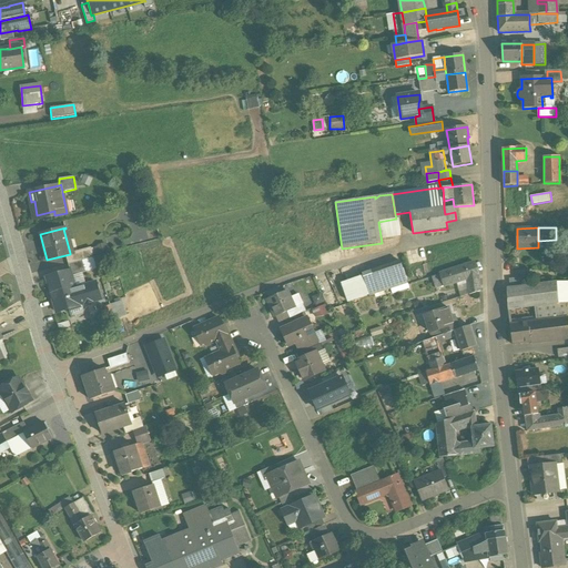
[(107,243),(93,246),(95,254),(109,250),(107,243)]
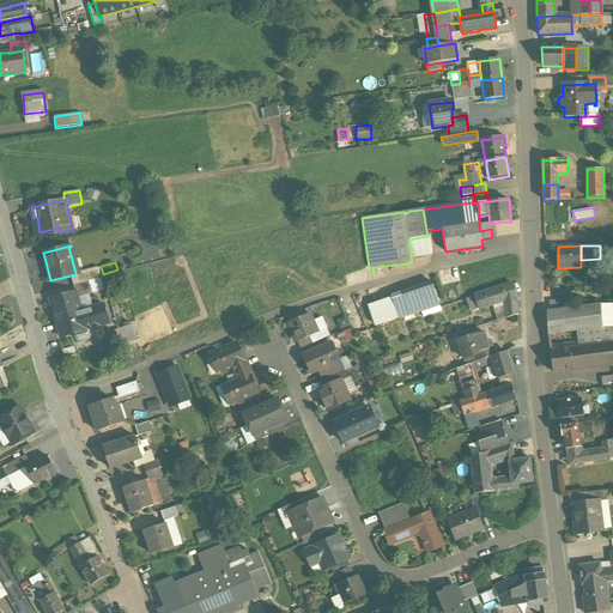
[(98,267),(76,273),(76,274),(71,275),(73,285),(89,281),(101,278),(98,267)]
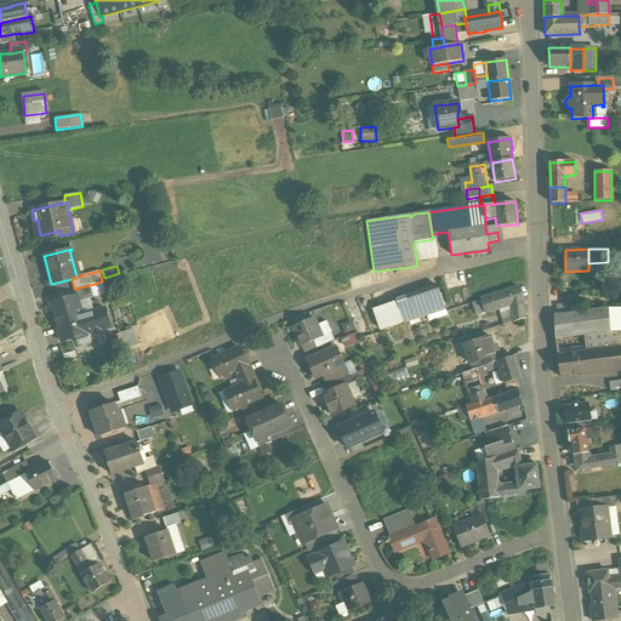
[(102,281),(90,285),(93,298),(120,291),(118,279),(102,283),(102,281)]
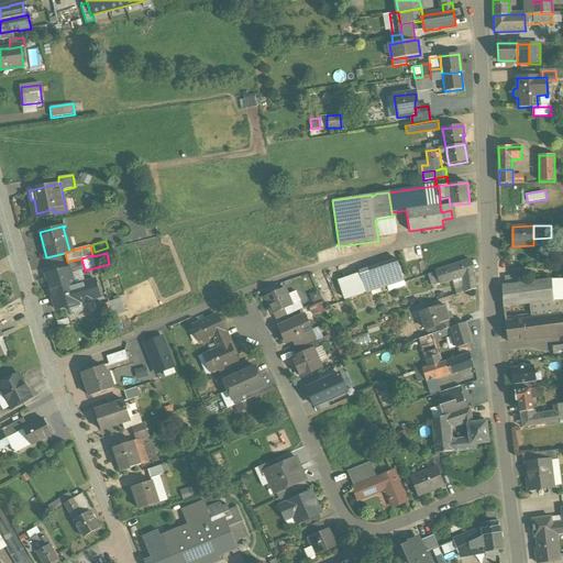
[(81,258),(67,262),(69,268),(72,274),(85,271),(81,258)]
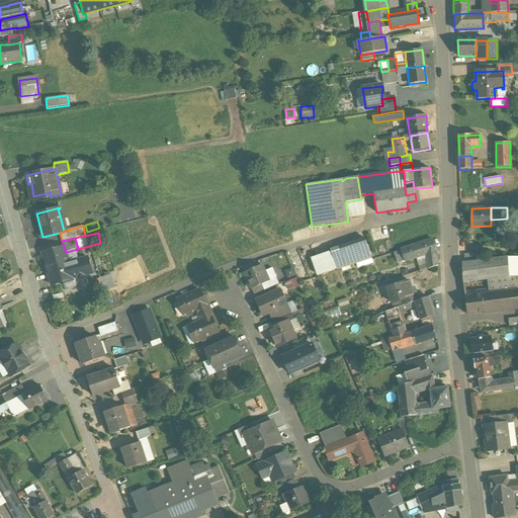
[(365,239),(330,250),(337,271),(371,259),(365,239)]
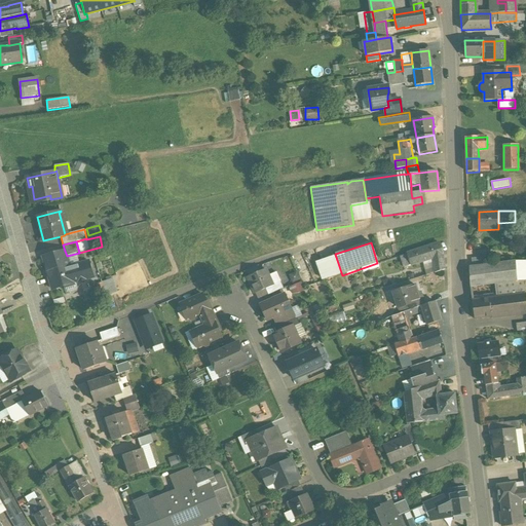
[(440,243),(418,251),(407,255),(411,265),(431,258),(434,264),(444,262),(444,256),(440,243)]
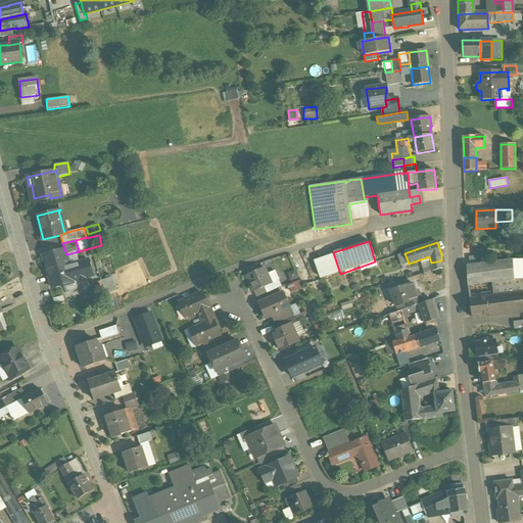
[(64,249),(43,255),(52,288),(75,281),(69,266),(66,254),(64,249)]
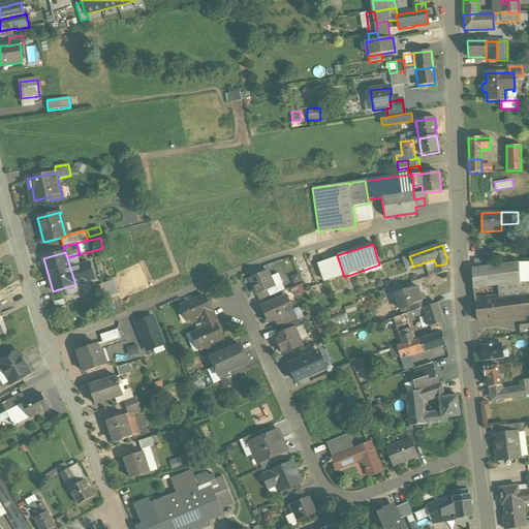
[(409,256),(403,257),(406,269),(413,267),(409,256)]
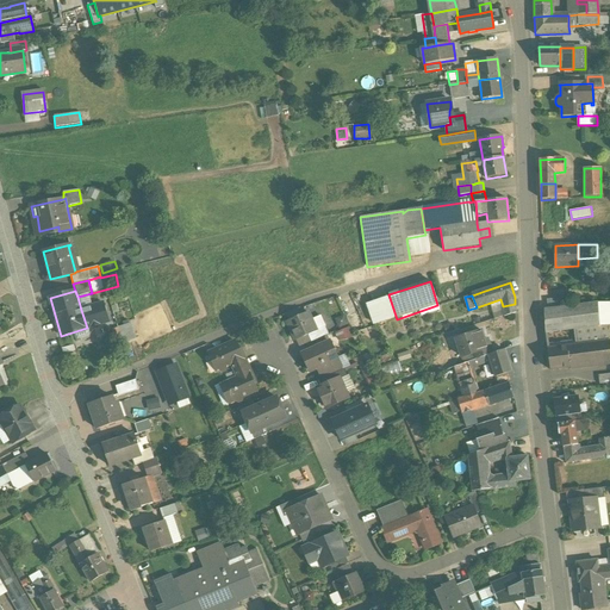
[(560,298),(547,300),(548,309),(561,307),(560,298)]
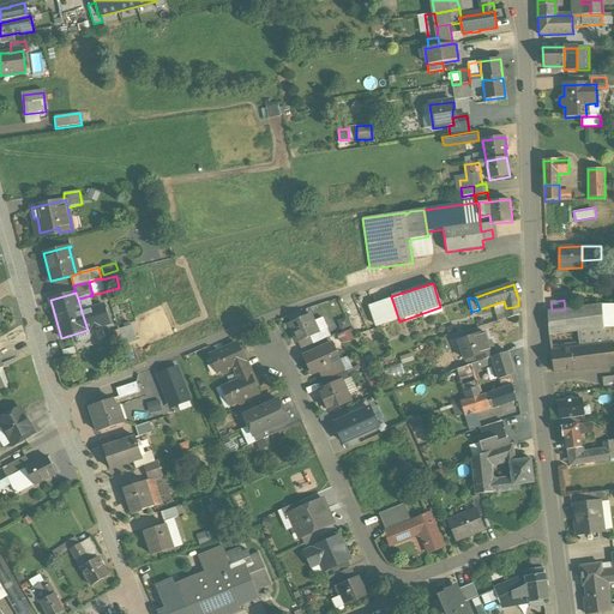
[(601,305),(578,308),(582,332),(603,329),(601,305)]
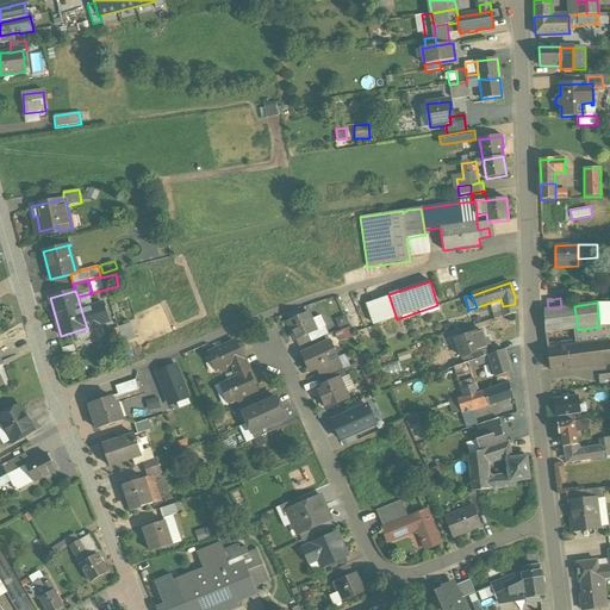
[(609,303),(597,303),(599,327),(608,327),(609,325),(609,303)]
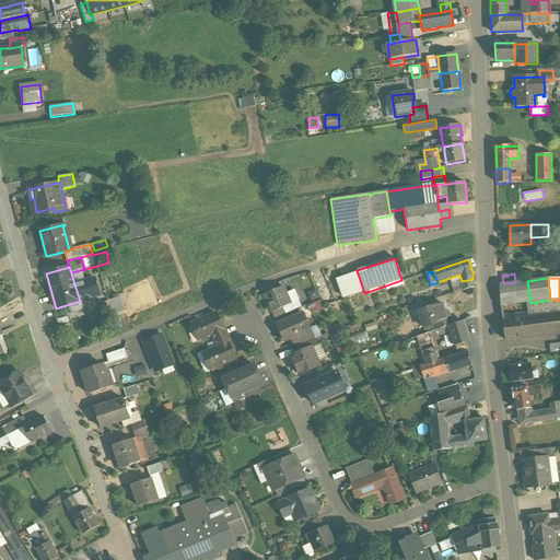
[(94,279),(74,284),(80,301),(98,295),(94,279)]
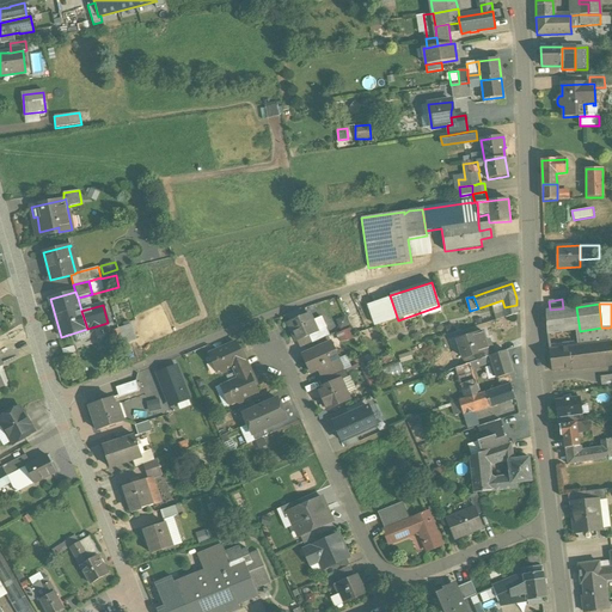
[(550,310),(545,311),(546,335),(575,331),(580,331),(576,307),(563,308),(550,310)]
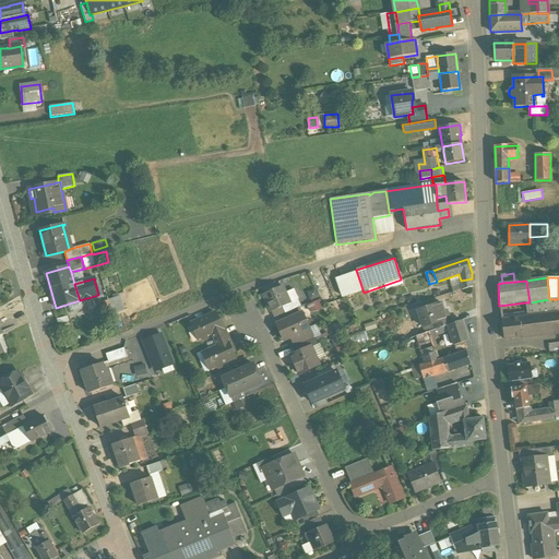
[(289,302),(282,286),(263,295),(271,312),(282,307),(289,304),(289,302)]
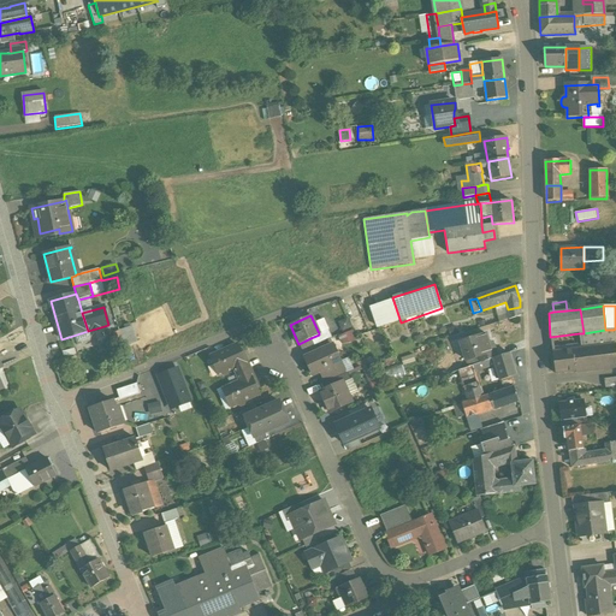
[(333,325),(338,333),(351,325),(348,318),(333,325)]
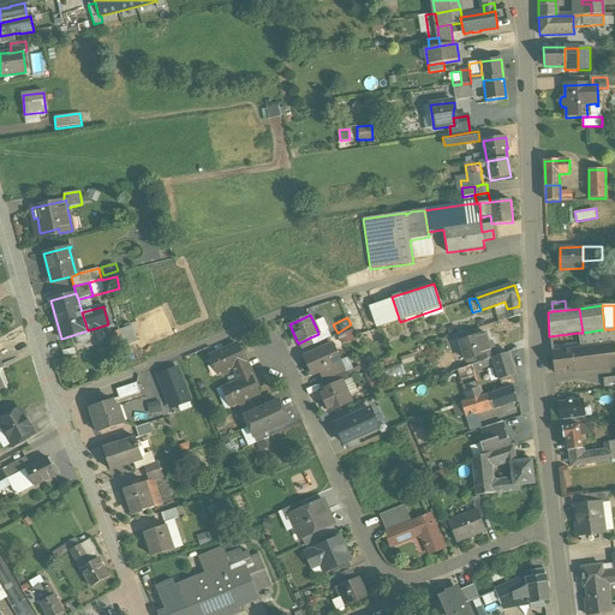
[(126,345),(137,342),(133,326),(123,328),(126,345)]
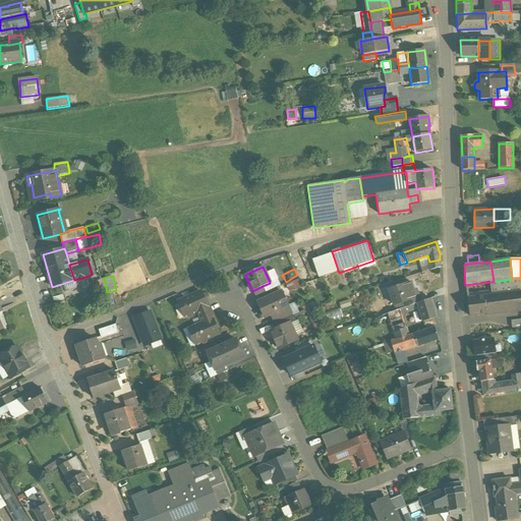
[(299,279),(287,284),(291,292),(302,287),(299,279)]
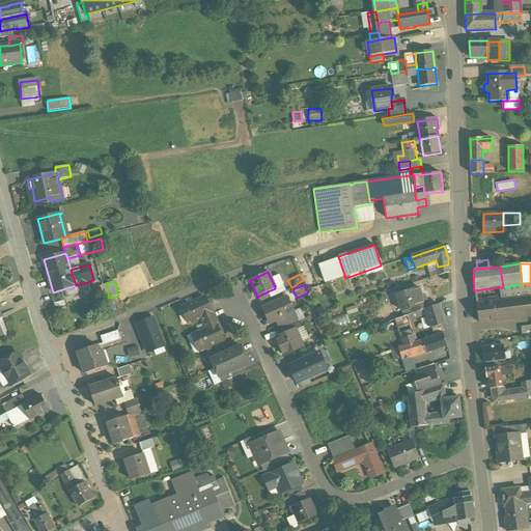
[(503,287),(499,287),(500,301),(530,297),(529,284),(503,287)]
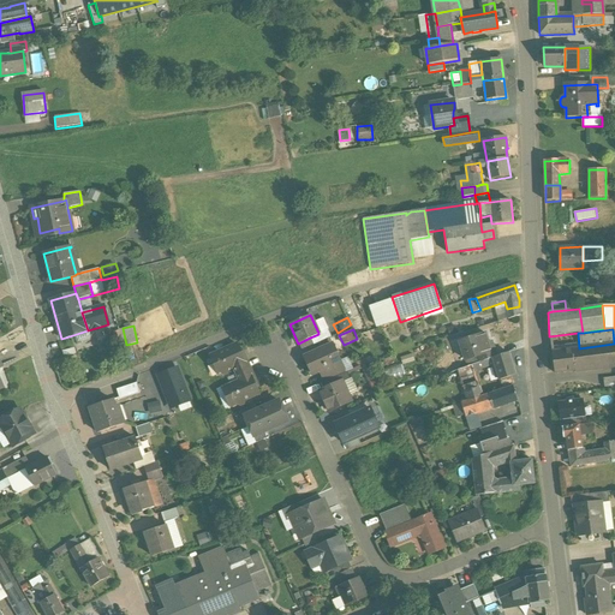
[(318,334),(310,338),(314,345),(328,339),(324,330),(318,333),(318,334)]
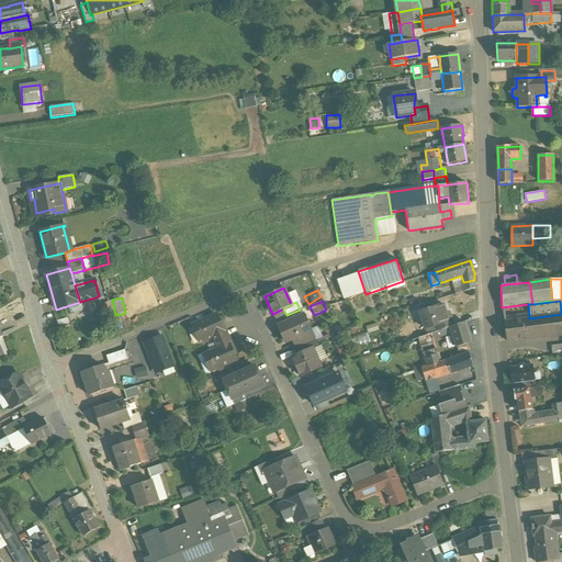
[(444,305),(420,313),(425,329),(436,326),(449,322),(449,321),(444,305)]
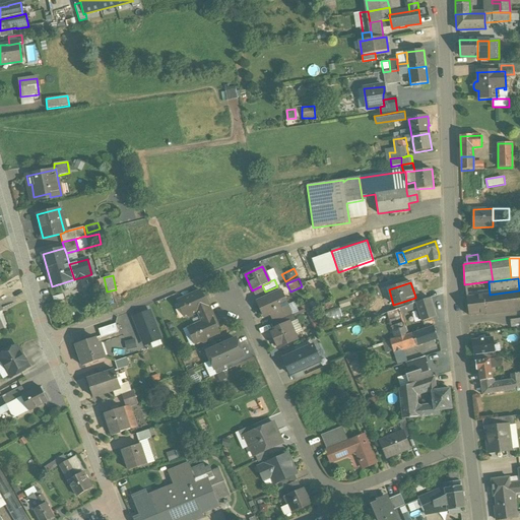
[(200,290),(178,301),(185,317),(186,316),(189,317),(192,316),(193,313),(197,311),(209,306),(207,301),(205,302),(200,290)]
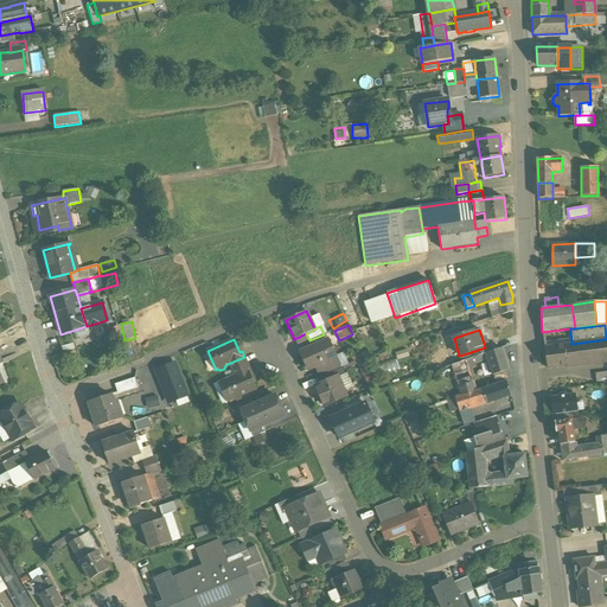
[(572,344),(566,345),(568,366),(568,369),(606,363),(606,340),(606,339),(572,344)]
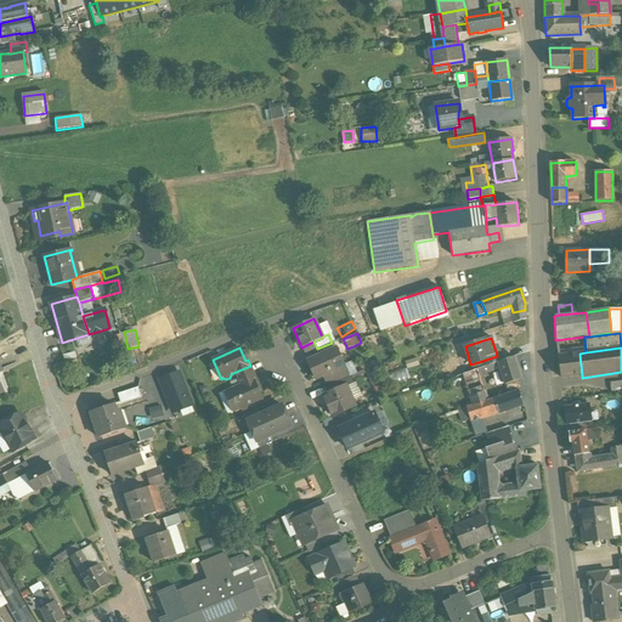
[(335,349),(307,361),(316,379),(323,375),(324,379),(339,372),(343,379),(349,377),(335,349)]
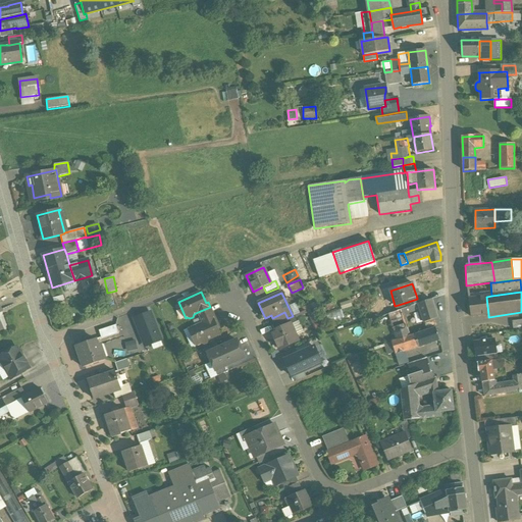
[(63,296),(53,299),(54,304),(64,301),(63,296)]
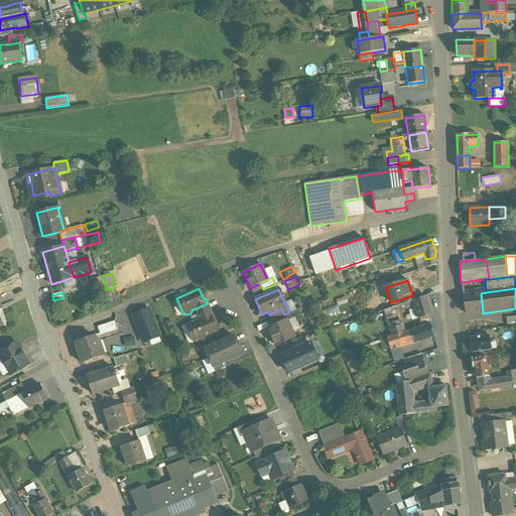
[(412,295),(400,299),(402,304),(412,300),(417,299),(415,293),(412,294),(412,295)]
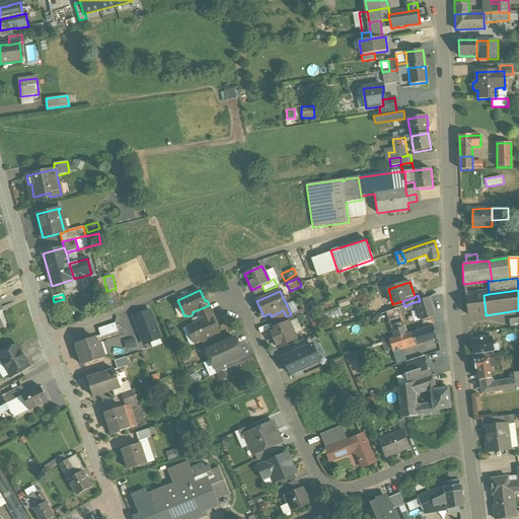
[(484,295),(465,297),(467,315),(486,313),(484,295)]
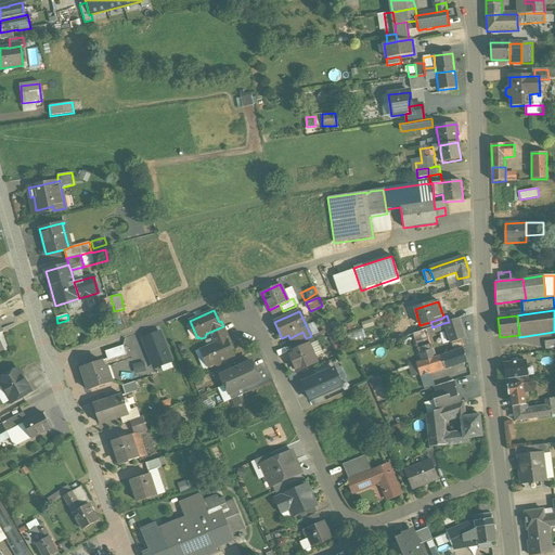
[(449,322),(443,323),(446,330),(450,344),(465,338),(459,319),(449,322)]
